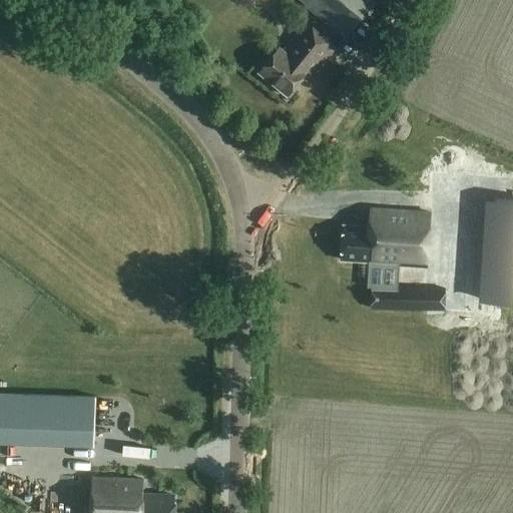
[(345,39),(376,0),(300,0),(305,3),(306,7),(345,39)]
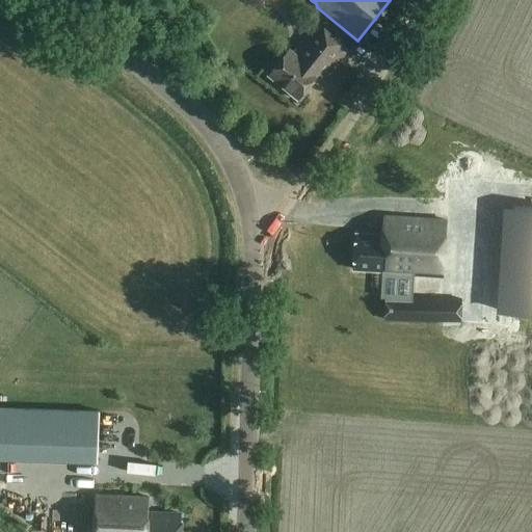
[(326,79),(350,50),(318,23),(294,51),(291,48),(268,75),(298,100),(320,74),(326,79)]
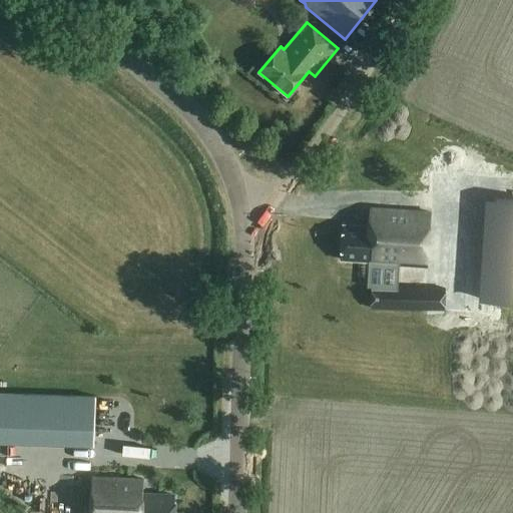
[(345,225),(343,260),(368,261),(368,265),(381,265),(404,266),(430,267),(432,210),(372,208),(371,226),(345,225)]
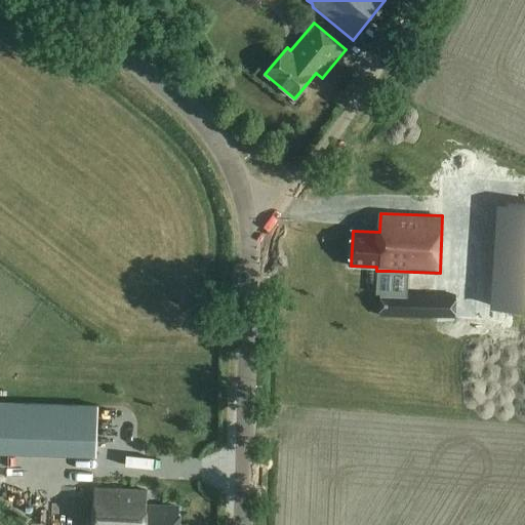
[(501,243),(461,243),(461,260),(501,261),(501,243)]
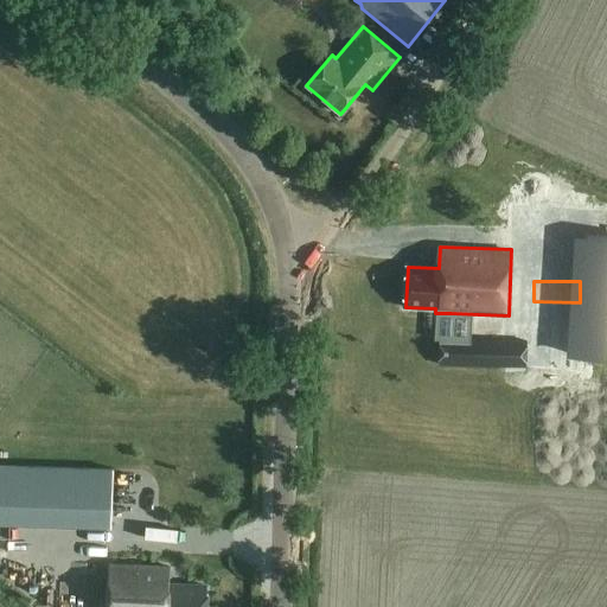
[(439,339),(439,365),(525,369),(526,343),(477,342),(440,339),(439,339)]
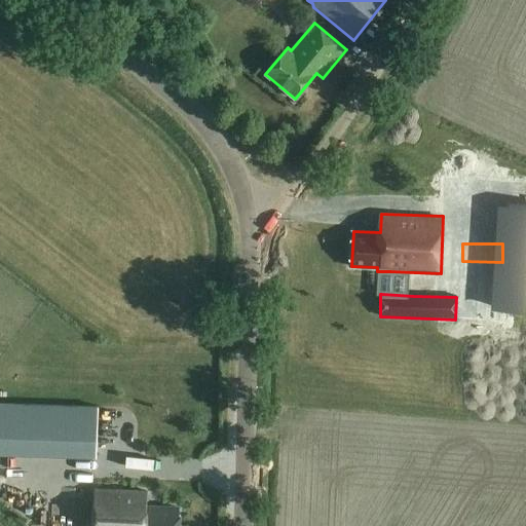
[(0,404),(0,454),(97,458),(98,408),(0,404)]
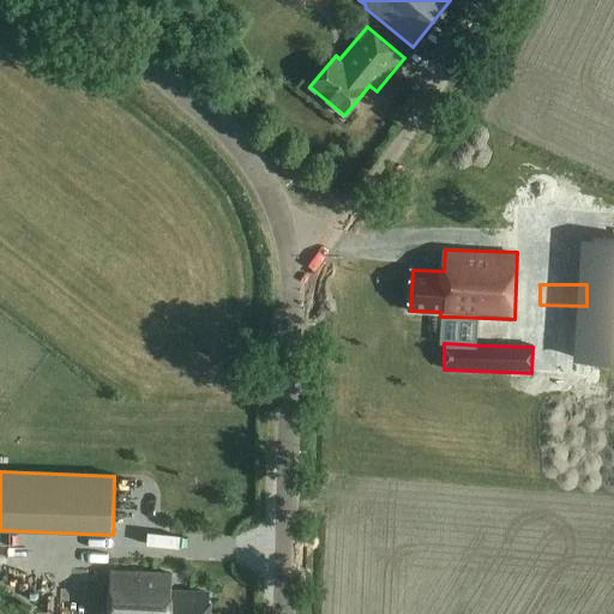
[(208,613),(209,594),(173,593),(173,576),(110,573),(108,613),(208,613)]
